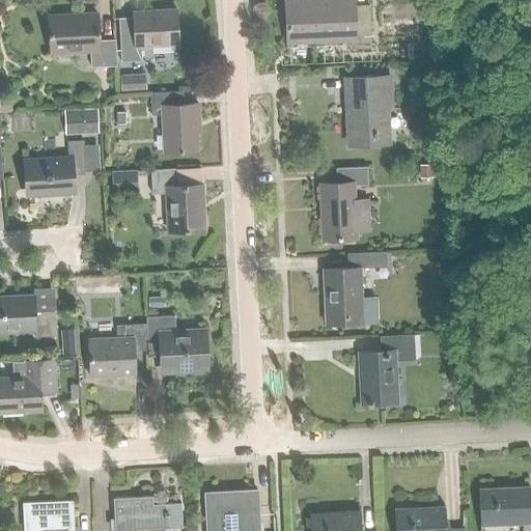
[(370,48),(367,0),(365,0),(366,6),(353,7),(353,0),(323,0),(313,0),(313,5),(287,6),(286,0),(284,0),(286,51),(288,51),(288,43),(339,40),(339,36),(350,35),(351,49),(370,48)]
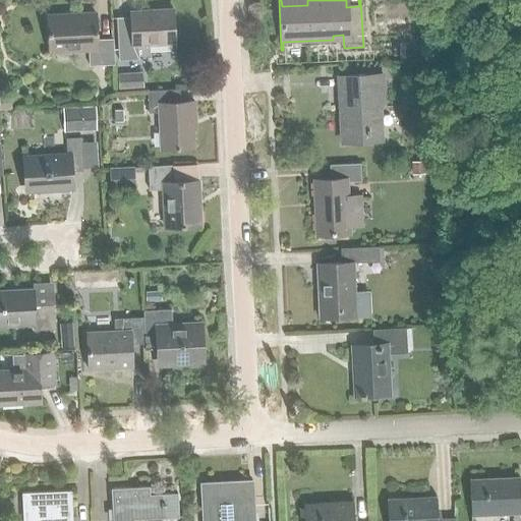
[(174,44),(172,9),(129,11),(131,33),(117,34),(119,61),(138,59),(137,46),(174,44)]
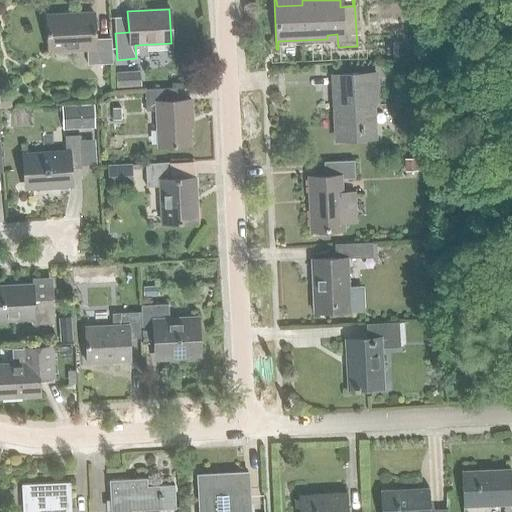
[(74,17),(46,19),(48,51),(86,49),(87,65),(112,63),(110,38),(95,39),(93,13),(74,14),(74,17)]
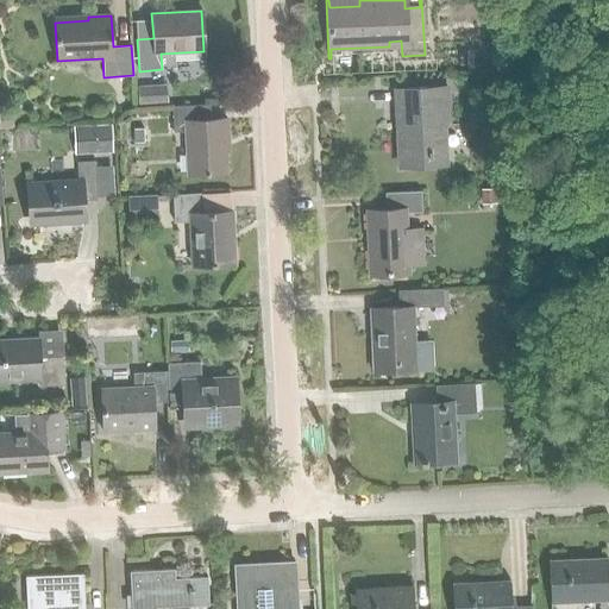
[(139,105),(164,104),(163,86),(138,88),(139,105)]
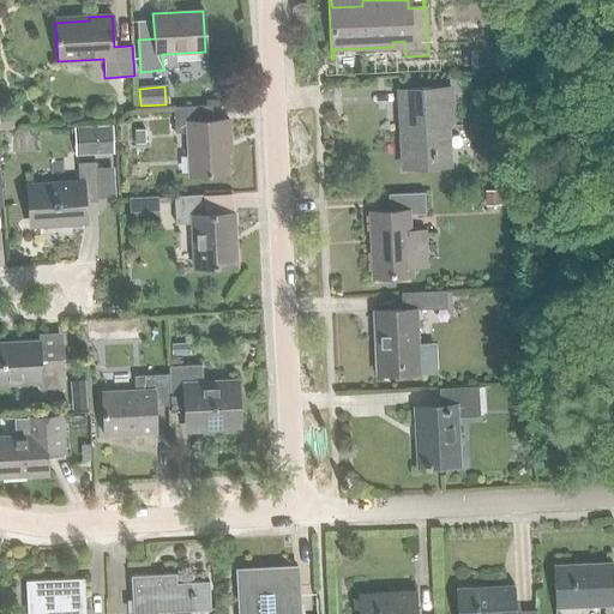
[(446,166),(444,126),(452,126),(450,86),(399,90),(403,168),(446,166)]
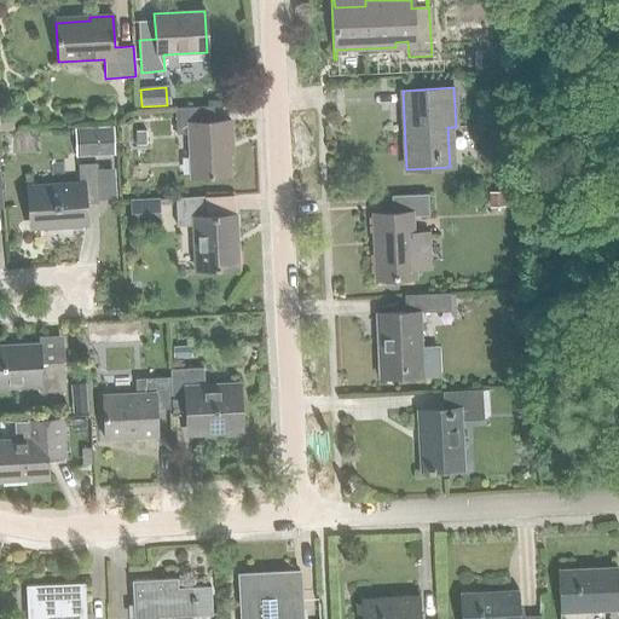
[(230,175),(226,144),(231,144),(230,121),(213,122),(212,108),(175,110),(177,134),(190,133),(194,178),(230,175)]
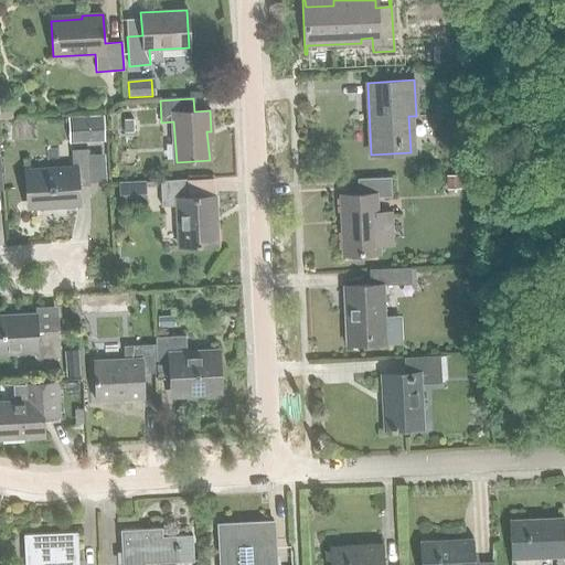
[(0,102),(0,119),(11,118),(10,102),(0,102)]
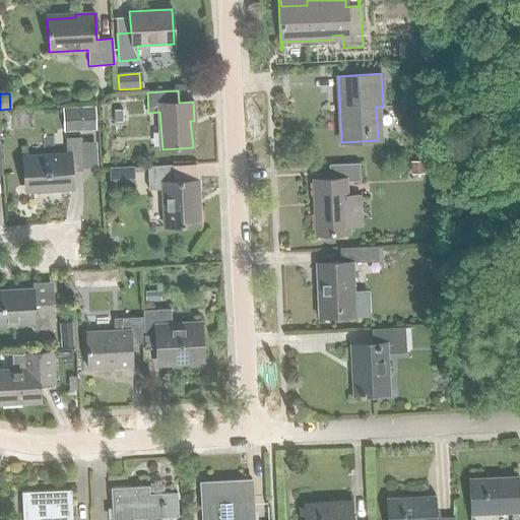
[(70,109),(71,131),(95,130),(94,107),(70,109)]
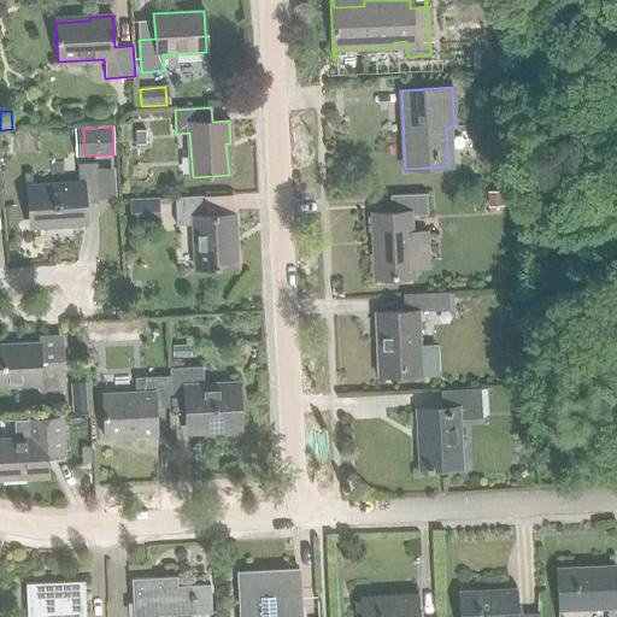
[(146,145),(146,129),(134,129),(135,146),(146,145)]
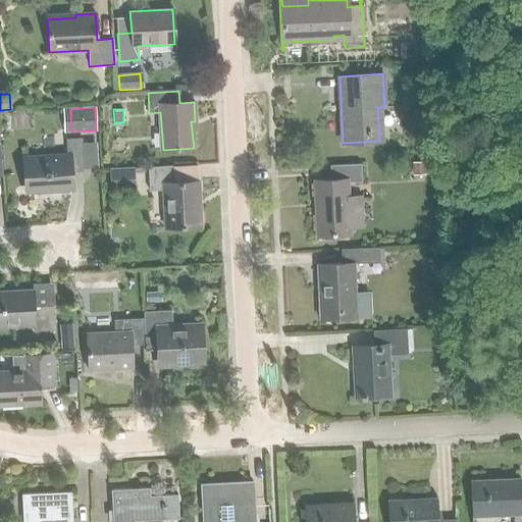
[(82,163),(83,171),(81,139),(65,139),(66,155),(21,158),(24,192),(73,189),(72,164),(82,163)]
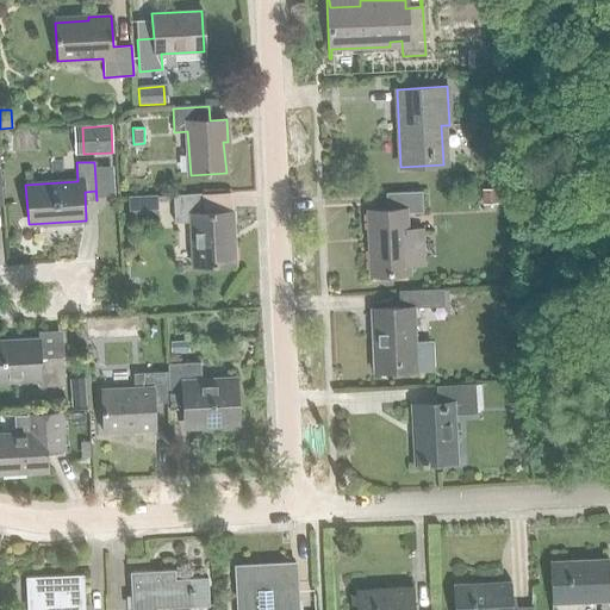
[(502,188),(480,190),(481,205),(503,204),(502,188)]
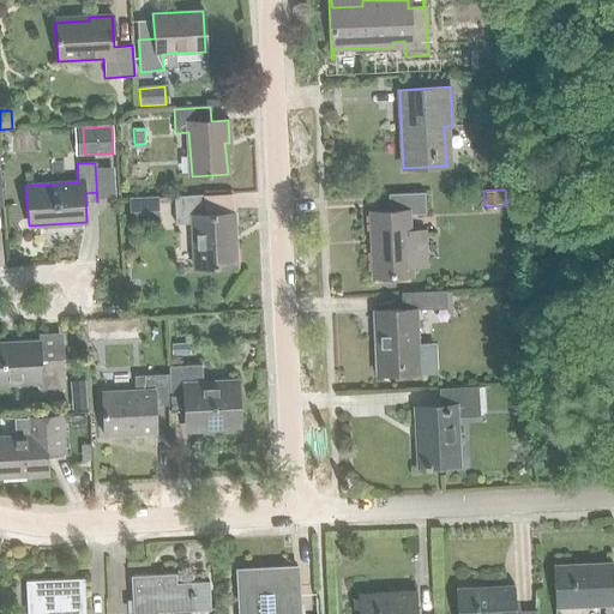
[(373,277),(410,275),(410,266),(427,266),(425,232),(409,233),(408,215),(425,214),(425,193),(390,194),(390,211),(369,212),(373,277)]
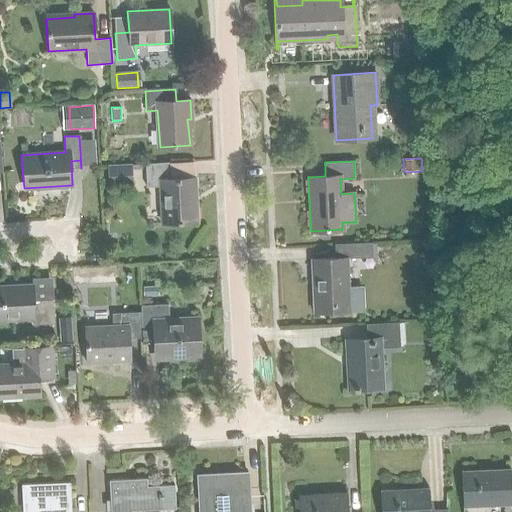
[(196,222),(194,178),(171,179),(170,162),(145,164),(146,187),(160,186),(162,223),(196,222)]
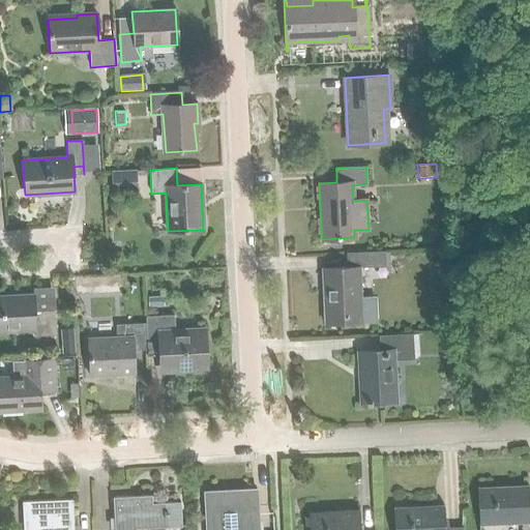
[(136,171),(111,172),(112,193),(137,192),(136,171)]
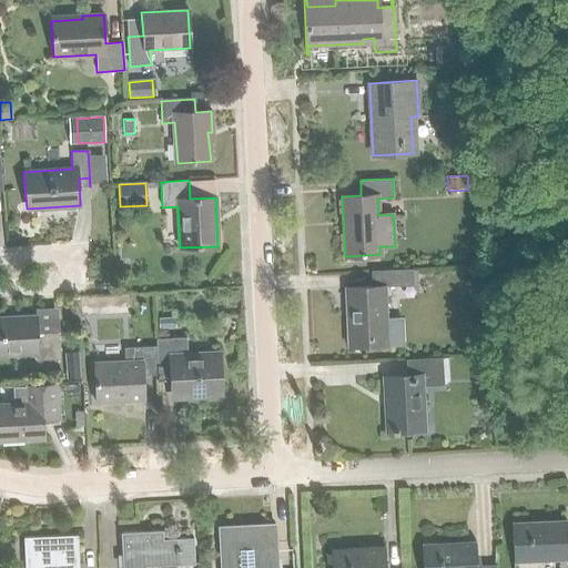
[(385,344),(382,287),(412,286),(411,267),(369,270),(371,287),(346,287),(348,347),(385,344)]
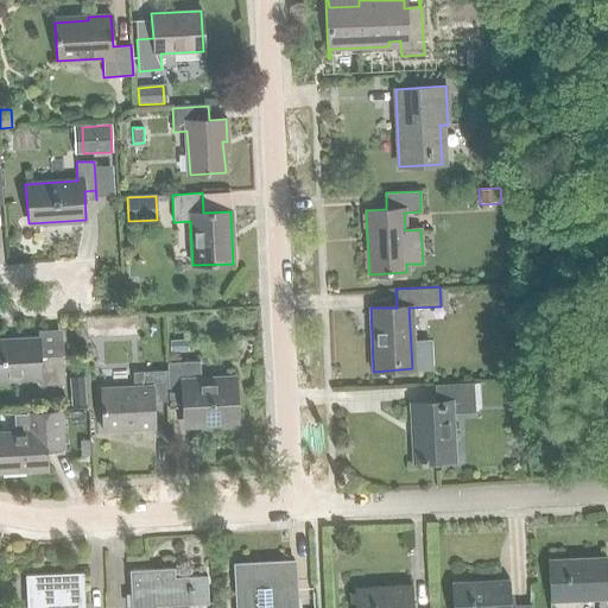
[(64,384),(62,358),(38,359),(37,337),(0,340),(0,380),(39,378),(40,385),(64,384)]
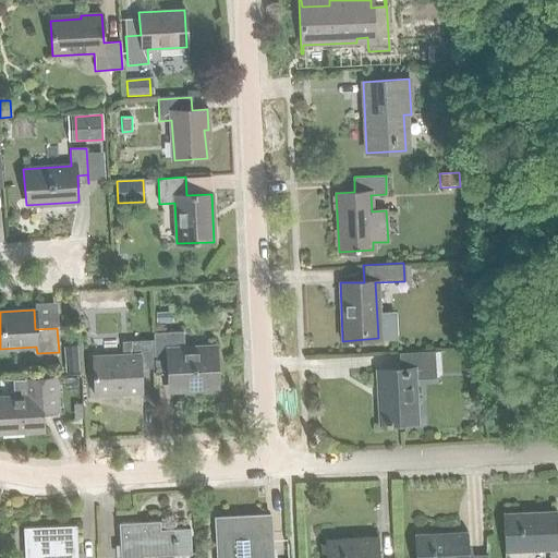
[(172,323),(172,312),(155,312),(155,323),(172,323)]
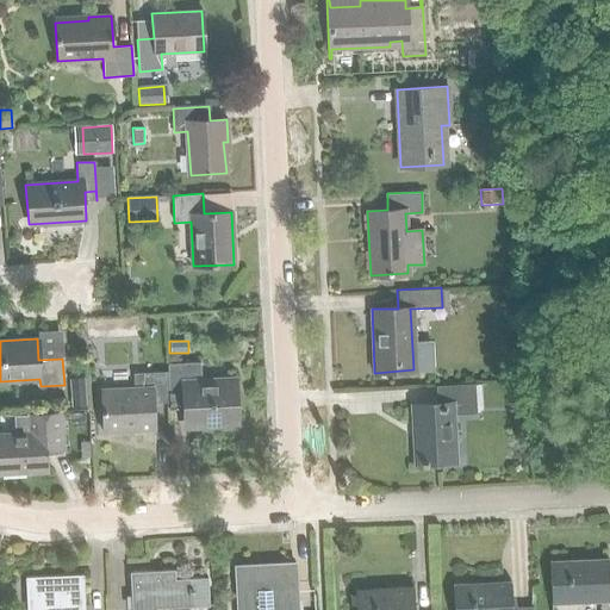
[(235,427),(232,378),(200,380),(199,362),(170,365),(172,402),(187,400),(188,429),(235,427)]
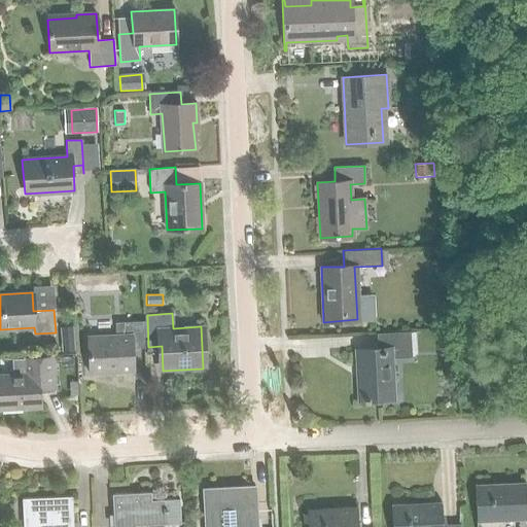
[(135,372),(134,348),(144,348),(143,321),(115,323),(115,336),(88,338),(89,374),(135,372)]
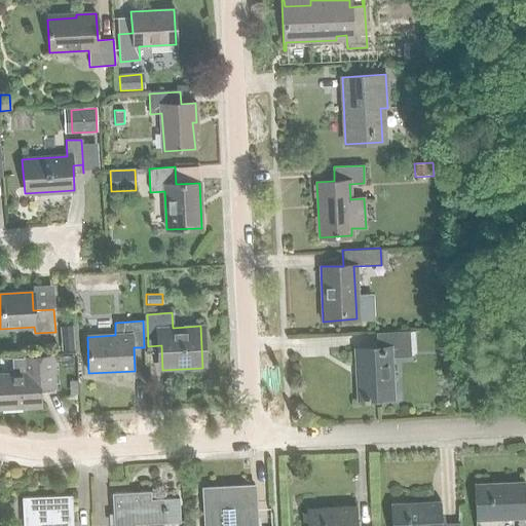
[(60,327),(62,351),(74,350),(72,326),(60,327)]
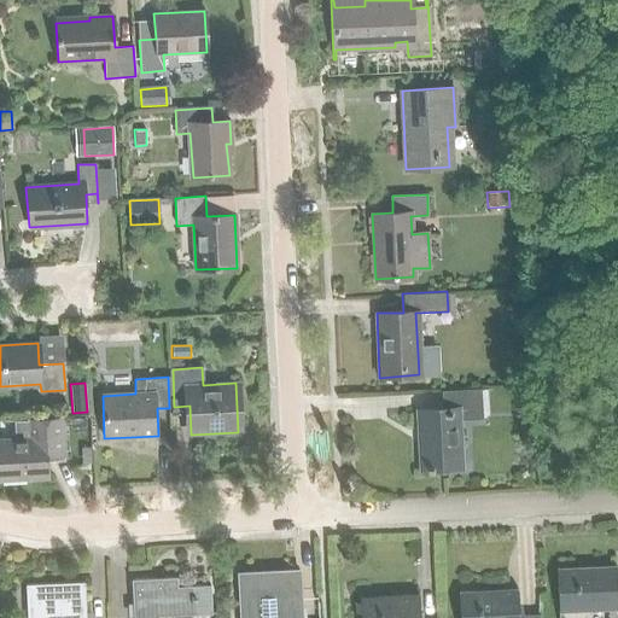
[(459,468),(458,423),(481,421),(479,390),(441,392),(442,409),(417,410),(419,470),(459,468)]
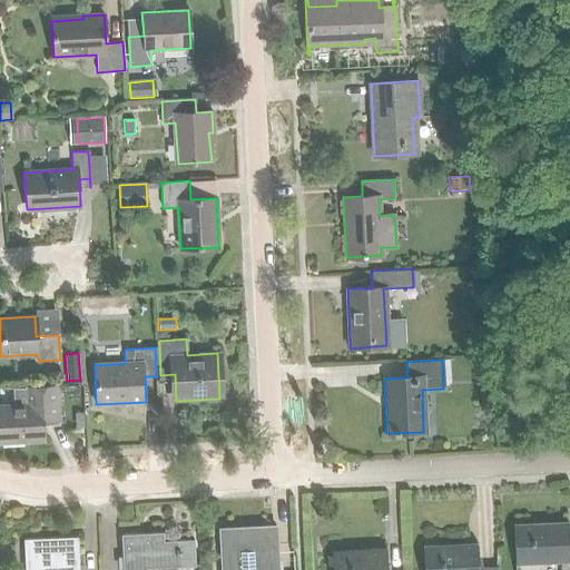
[(0,443),(43,441),(42,420),(58,419),(56,385),(26,387),(27,404),(0,405),(0,443)]
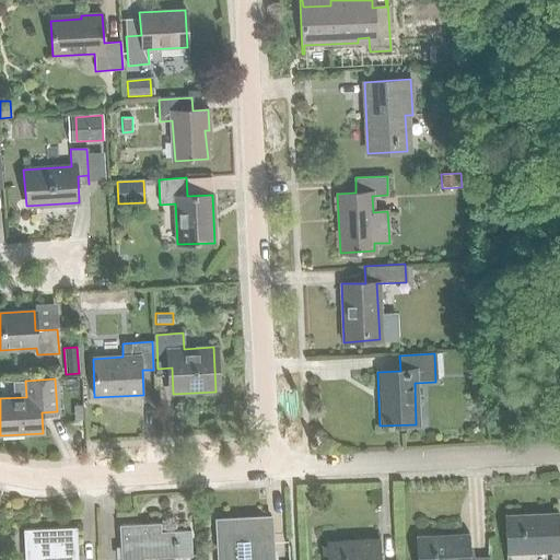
[(81,404),(73,405),(73,419),(82,419),(81,404)]
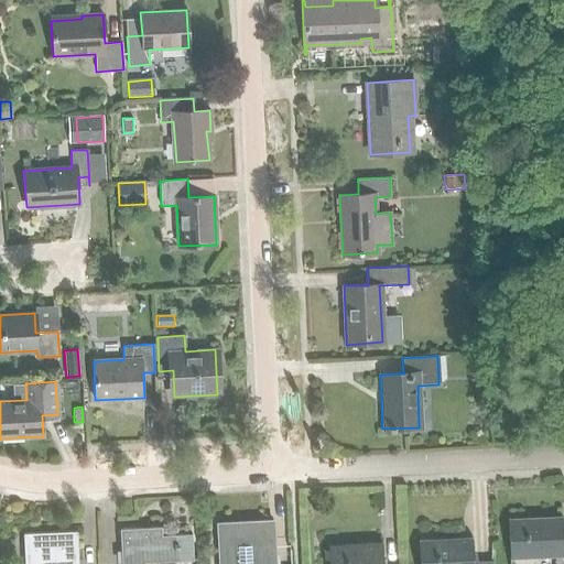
[(563,563),(563,540),(562,516),(508,518),(509,559),(553,555),(553,563),(563,563)]
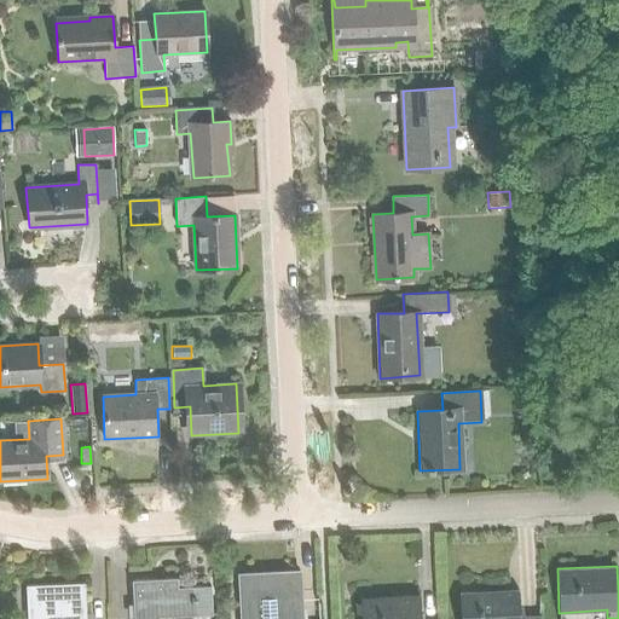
[(301,618),(299,572),(238,574),(239,618),(301,618)]
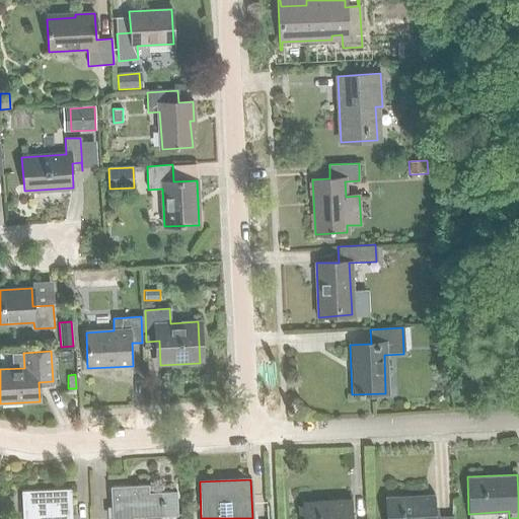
[(160,518),(161,516),(178,515),(177,491),(149,493),(149,485),(109,487),(110,518),(135,518),(148,517),(148,518),(160,518)]
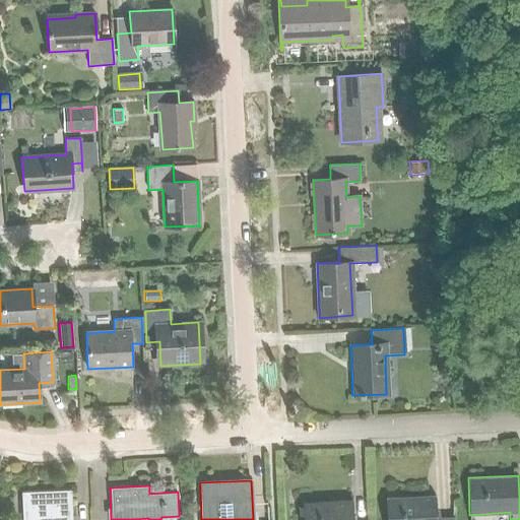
[(71,519),(70,490),(22,492),(22,519),(71,519)]
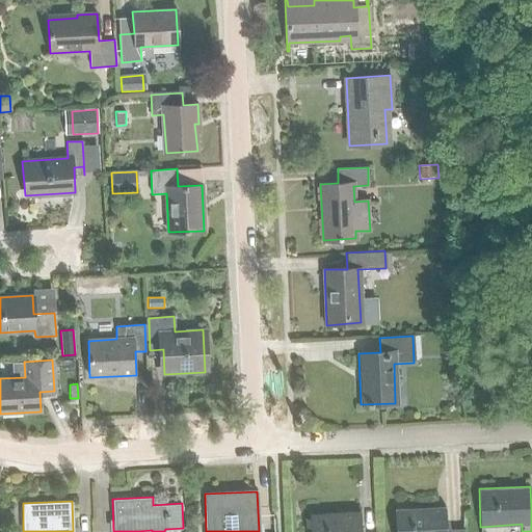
[(463,531),(463,528),(447,529),(445,506),(394,509),(396,531),(463,531)]
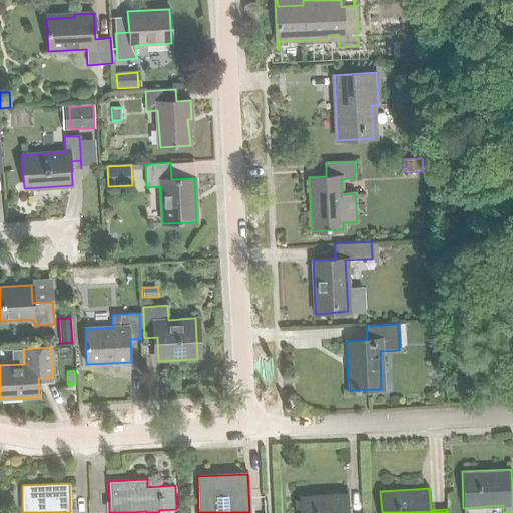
[(349,512),(348,493),(299,495),(300,512),(349,512)]
